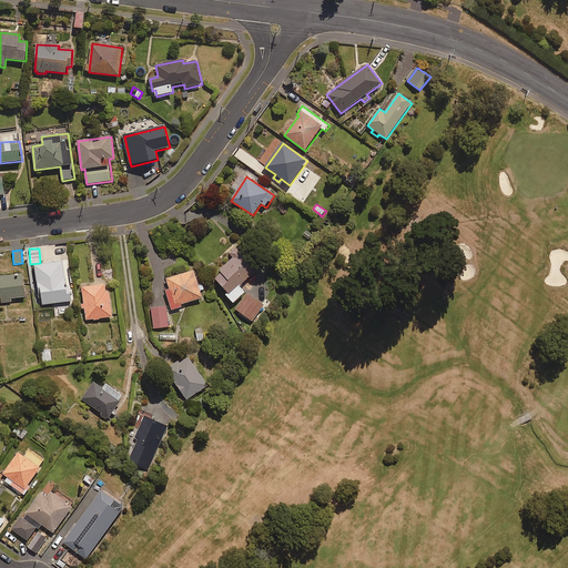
[(213,276),(227,293),(225,295),(233,304),(245,293),(240,286),(255,273),(240,254),(213,276)]
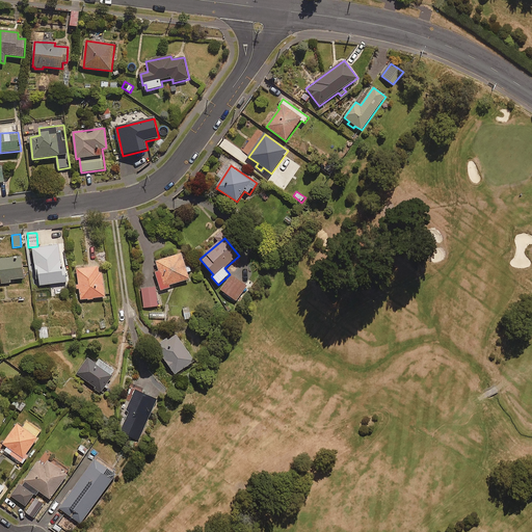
[(62,272),(58,245),(33,249),(38,287),(67,283),(65,271),(62,272)]
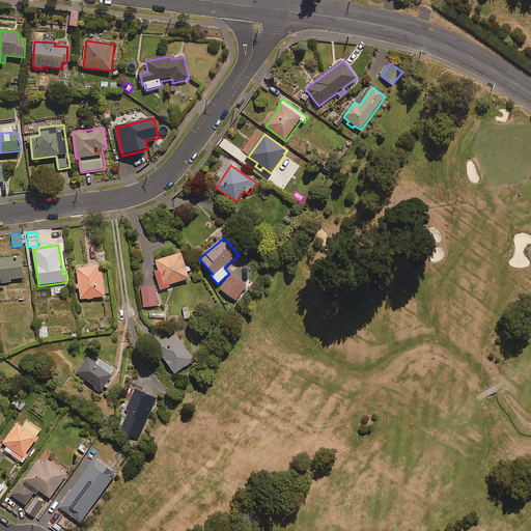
[(189,279),(182,253),(156,261),(159,272),(156,273),(161,290),(170,287),(169,285),(189,279)]
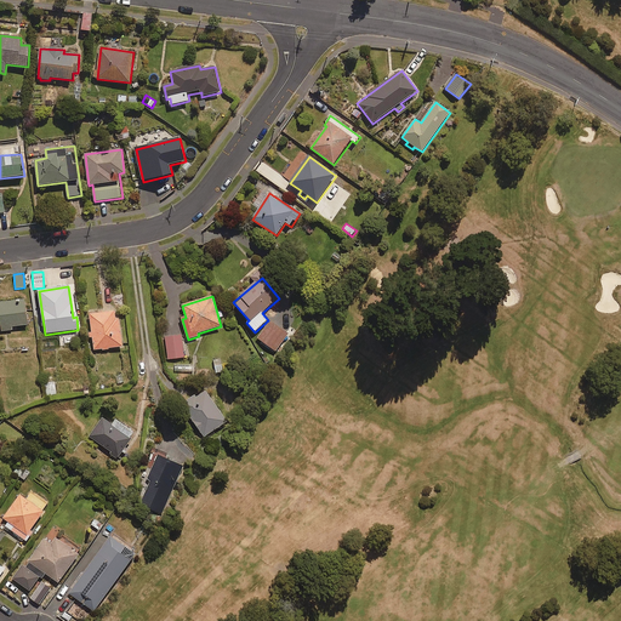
[(28,325),(26,301),(0,303),(0,319),(1,329),(28,325)]
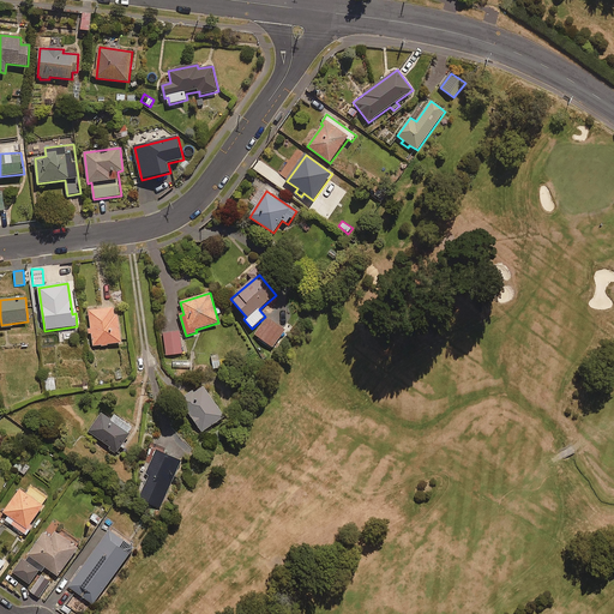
[(121,343),(118,308),(89,311),(92,347),(121,343)]
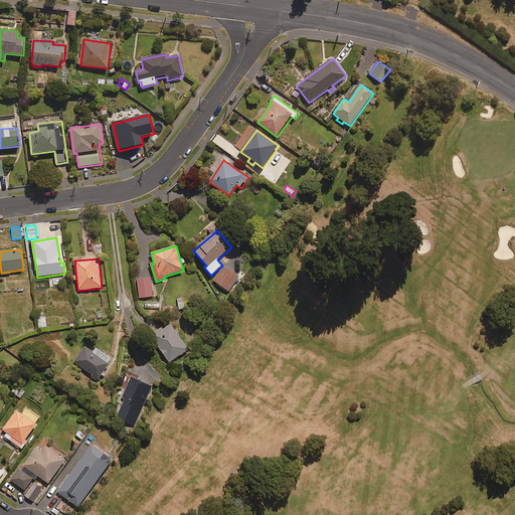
[(239,278),(224,267),(214,281),(228,292),(239,278)]
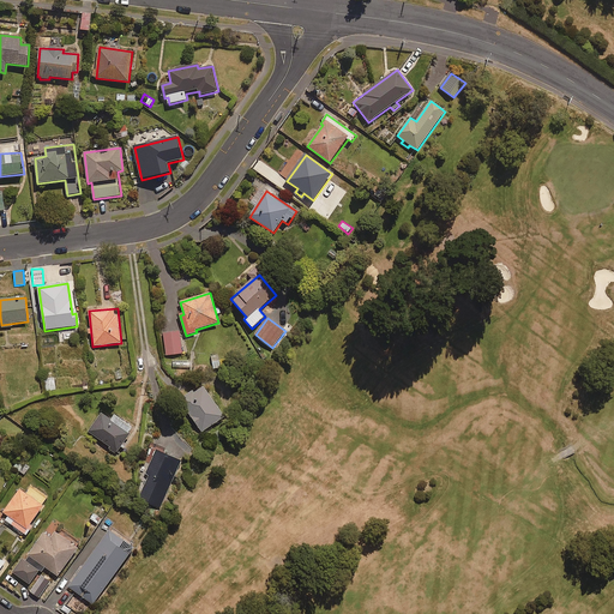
[(182,354),(180,332),(163,333),(164,355),(182,354)]
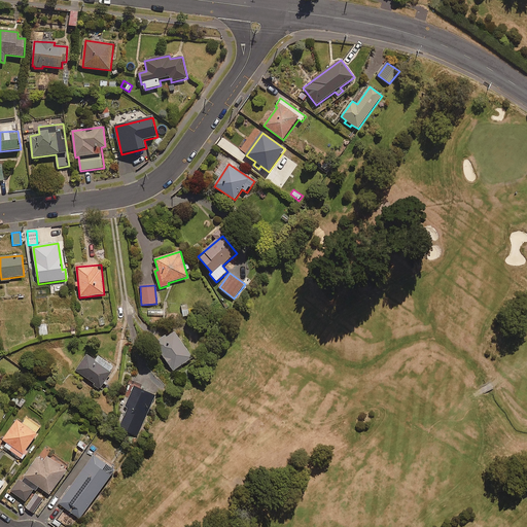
[(186,303),(181,304),(183,317),(189,315),(186,303)]
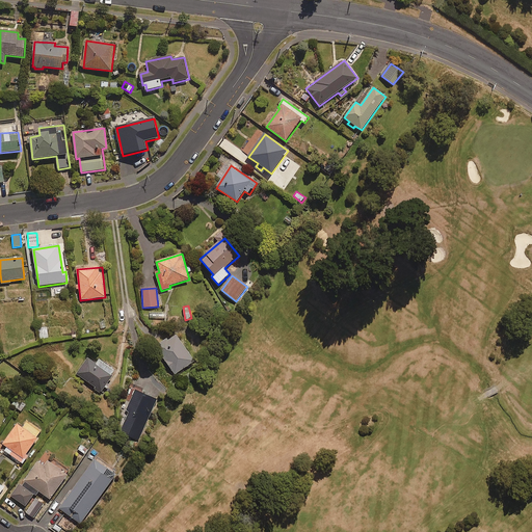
[(150,311),(150,319),(166,319),(166,311),(150,311)]
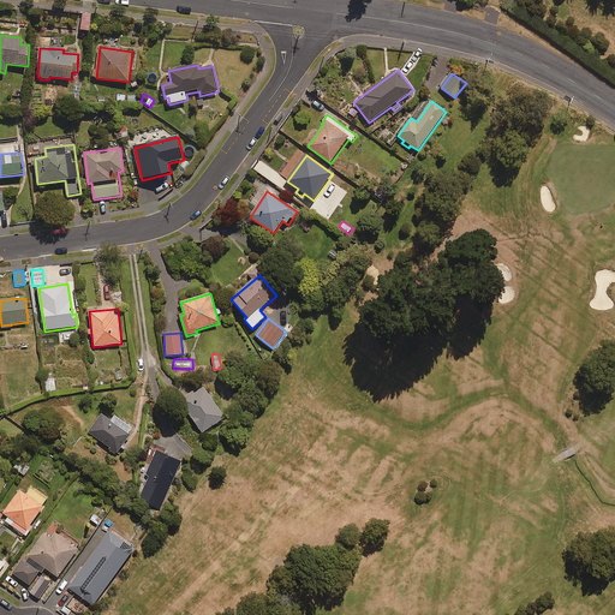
[(225,419),(204,387),(183,401),(202,434),(225,419)]
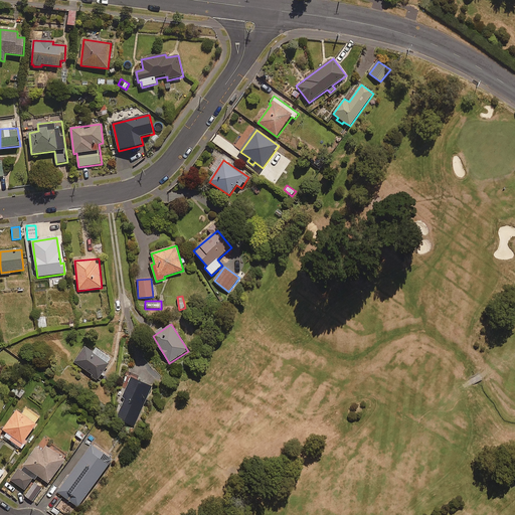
[(98,379),(101,375),(104,377),(107,373),(104,371),(112,360),(97,349),(94,353),(86,348),(74,362),(98,379)]
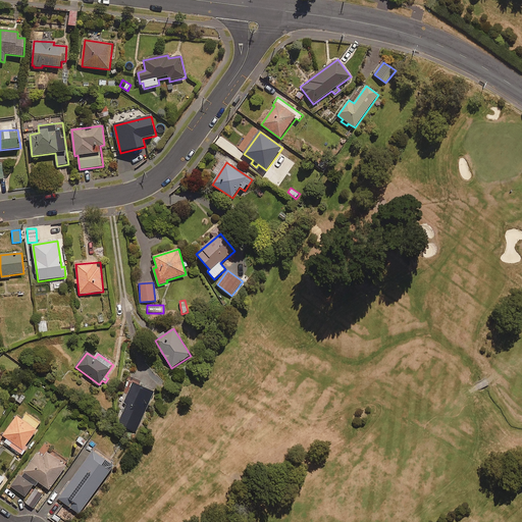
[(154,394),(129,381),(125,390),(129,392),(123,403),(125,404),(117,422),(137,431),(154,394)]
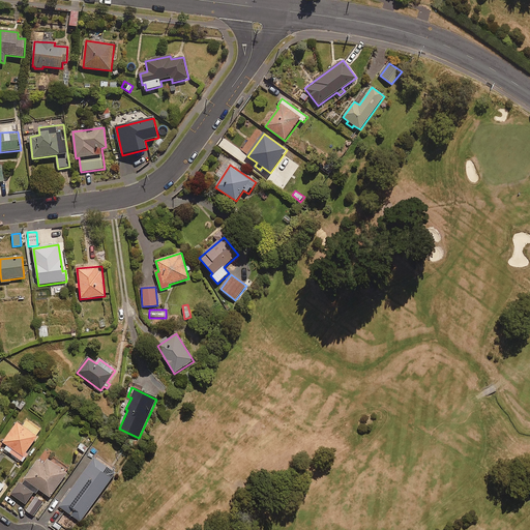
[(24,405),(13,399),(11,404),(22,410),(24,405)]
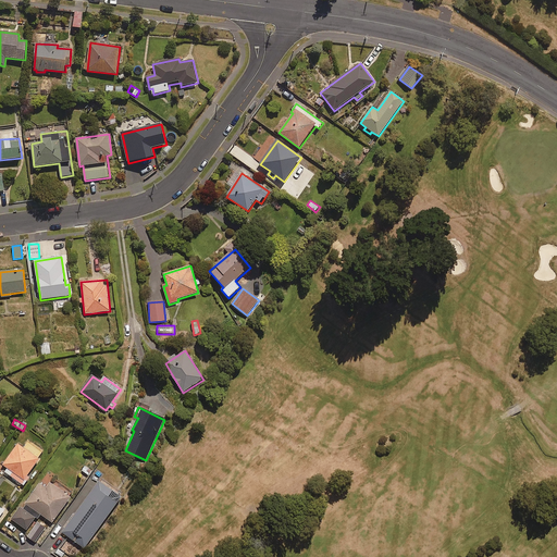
[(8,468),(4,472),(24,486),(29,478),(27,477),(40,458),(38,457),(42,450),(28,442),(24,448),(17,444),(2,465),(8,468)]
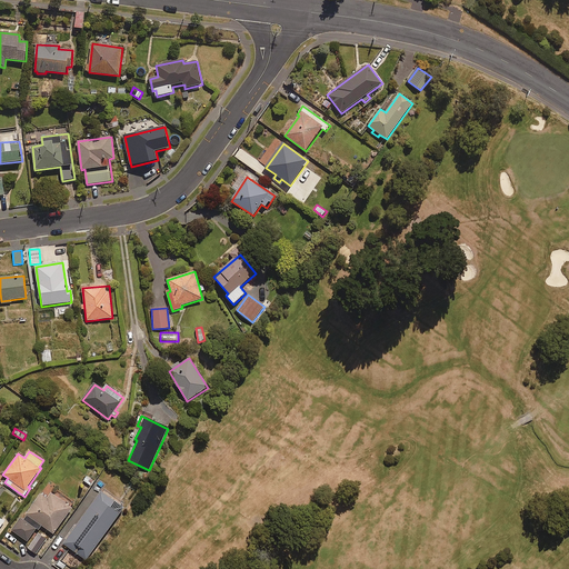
[(26,515),(28,517),(25,521),(20,518),(11,530),(28,542),(37,530),(38,531),(41,527),(53,535),(72,509),(69,507),(73,501),(57,489),(59,486),(51,480),(26,515)]
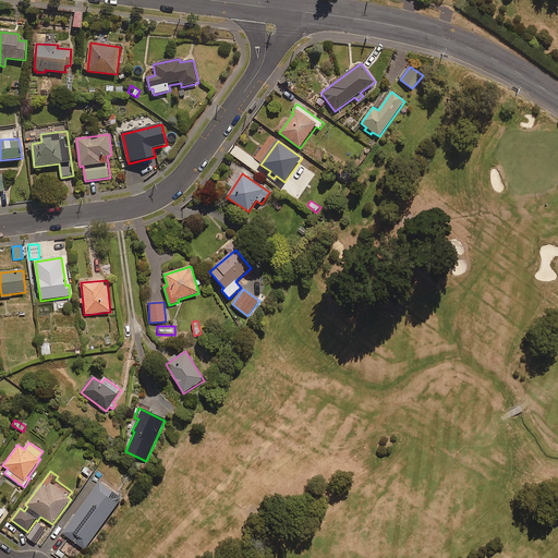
[(122,499),(100,483),(62,534),(85,550),(122,499)]
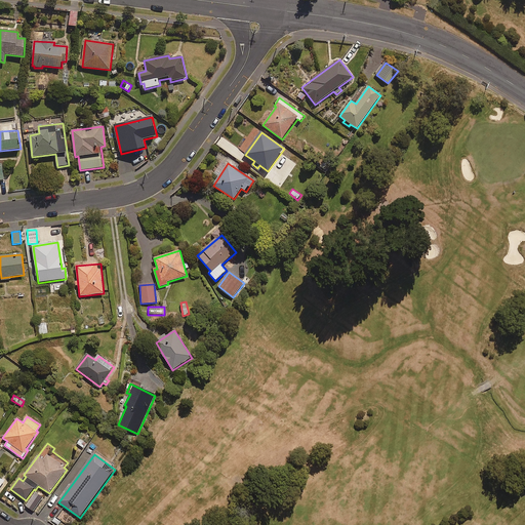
[(43,498),(35,493),(26,507),(34,512),(43,498)]
